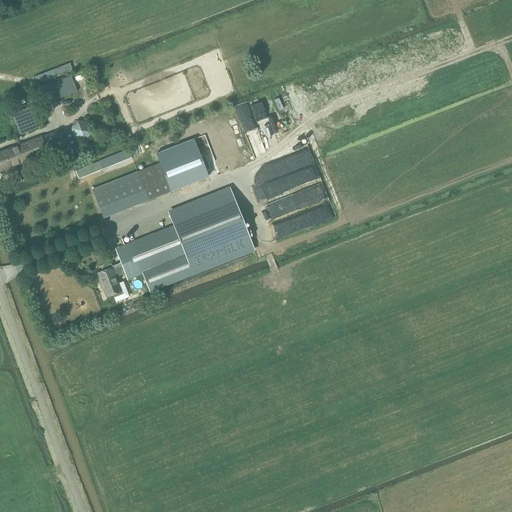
[(70,64),(34,77),(37,84),(72,71),(70,64)]
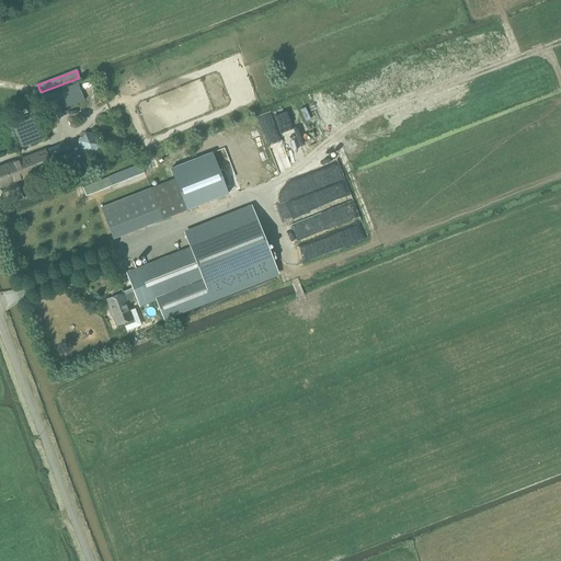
[(78,83),(43,95),(48,113),(83,100),(78,83)]
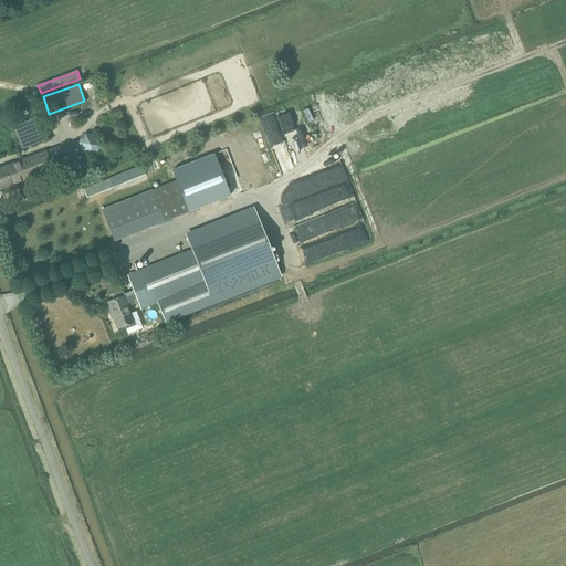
[(39,116),(12,126),(21,149),(48,138),(39,116)]
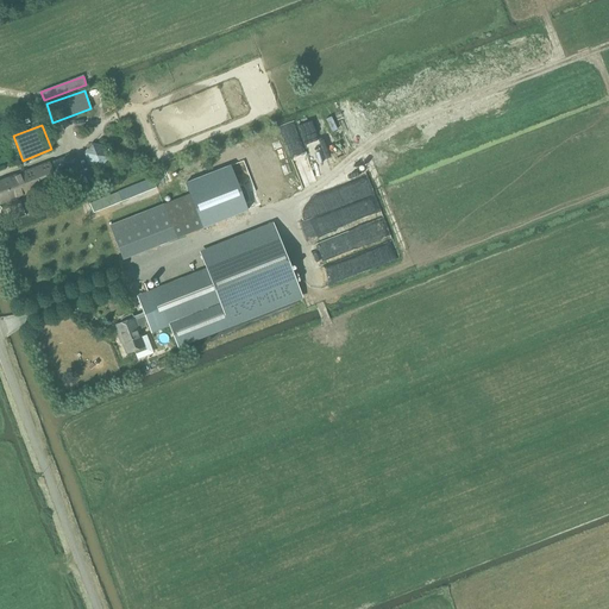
[(92,143),(83,154),(89,165),(101,167),(110,157),(105,145),(92,143)]
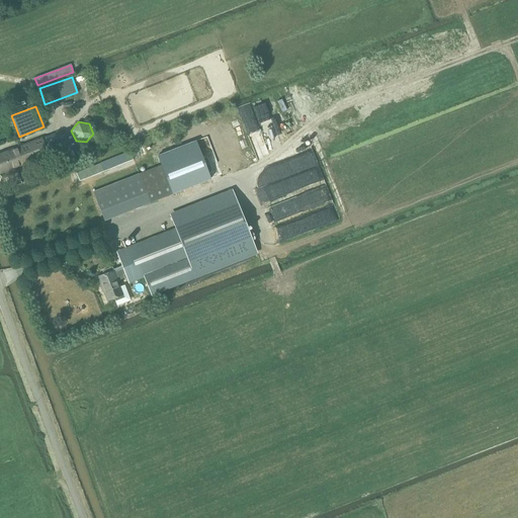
[(67,150),(61,132),(0,155),(0,174),(4,173),(15,169),(48,155),(49,156),(67,150)]
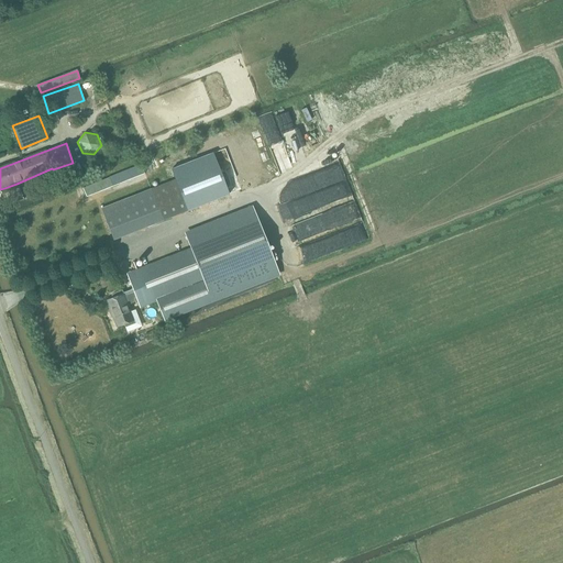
[(105,208),(101,209),(113,240),(188,211),(229,195),(212,153),(172,169),(176,179),(105,208)]
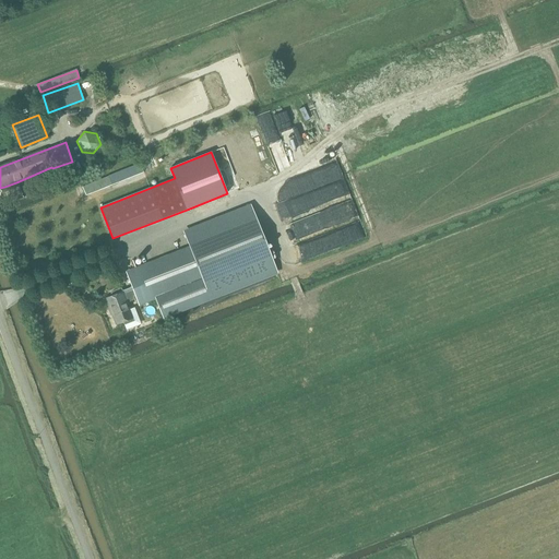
[(140,164),(82,187),(86,195),(143,173),(140,164)]
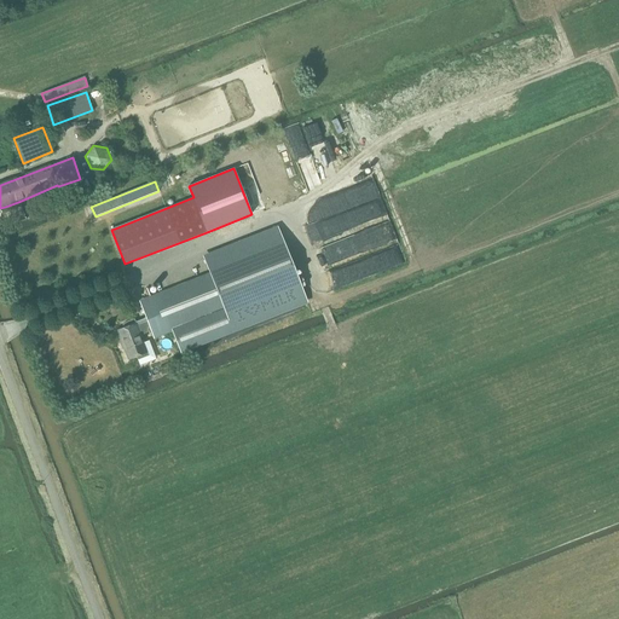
[(12,215),(16,224),(25,220),(19,203),(18,202),(5,207),(6,209),(1,210),(5,219),(12,215)]
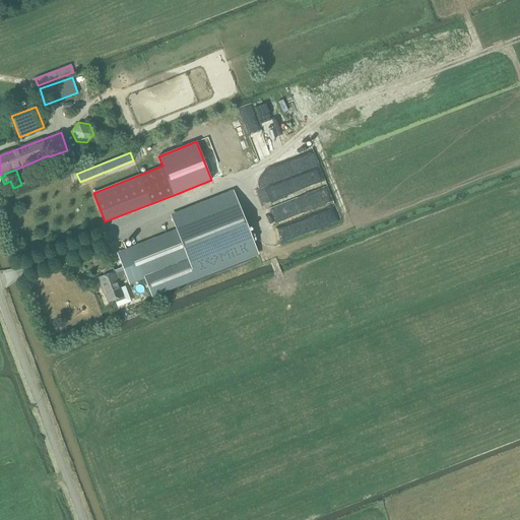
[(114,271),(99,278),(108,302),(124,296),(119,282),(127,279),(129,284),(145,277),(151,296),(258,255),(233,190),(170,214),(177,231),(118,254),(124,270),(115,273),(114,271)]
